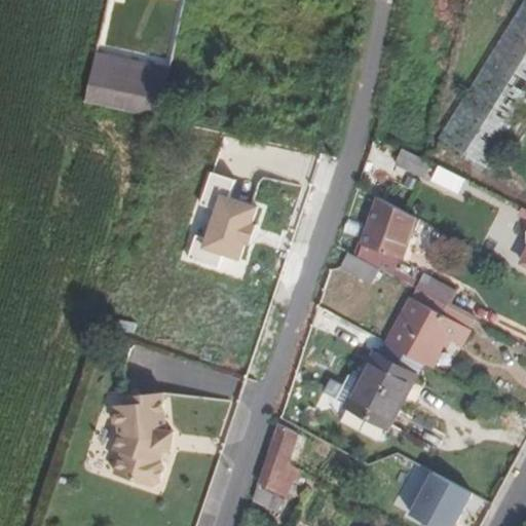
[(525,0),(524,0),(443,142),(499,174),(525,126),(525,0)]
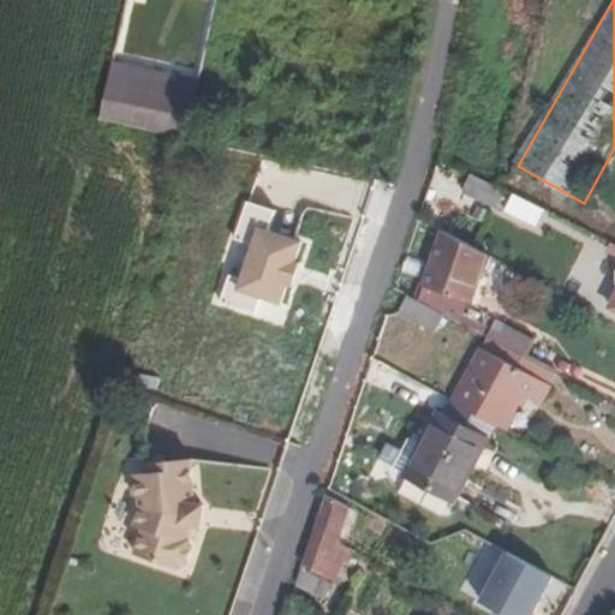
[(166,101),(190,107),(197,73),(142,60),(135,96),(119,93),(113,117),(160,127),(166,101)]
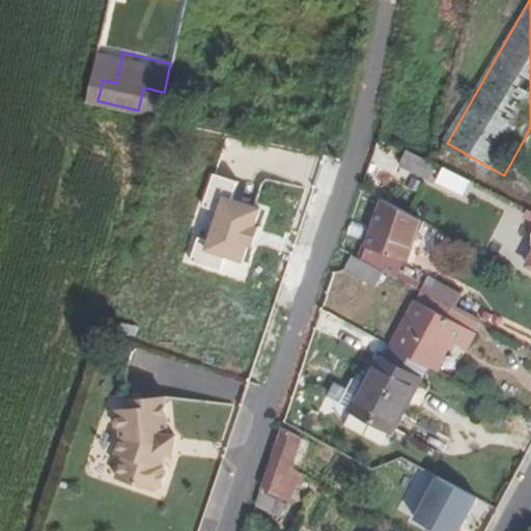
[(143,87),(138,110),(172,118),(176,95),(164,92),(143,87)]
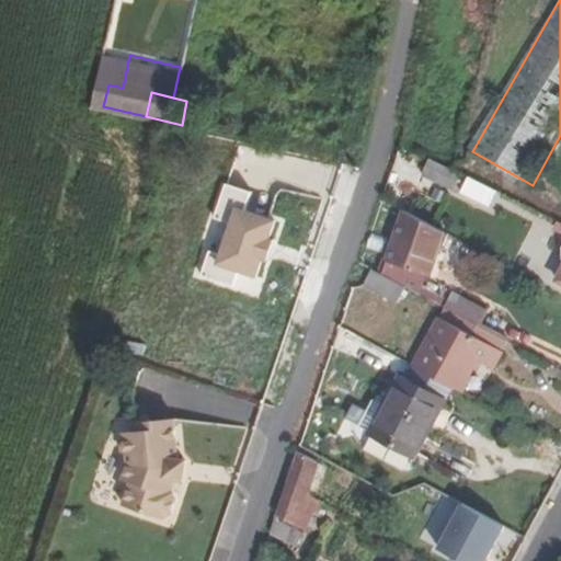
[(455,193),(464,175),(455,171),(432,160),(423,176),(455,193)]
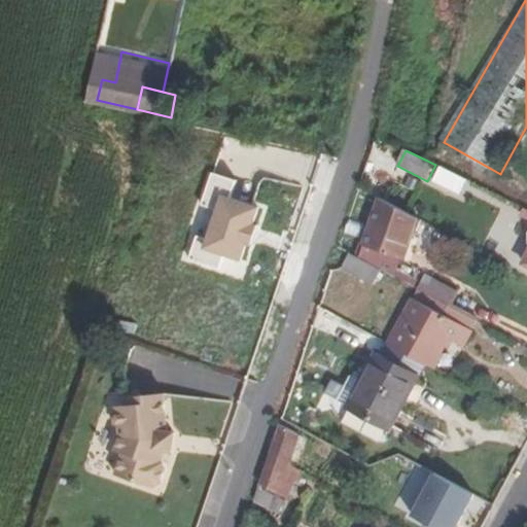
[(466,180),(446,171),(440,183),(460,192),(466,180)]
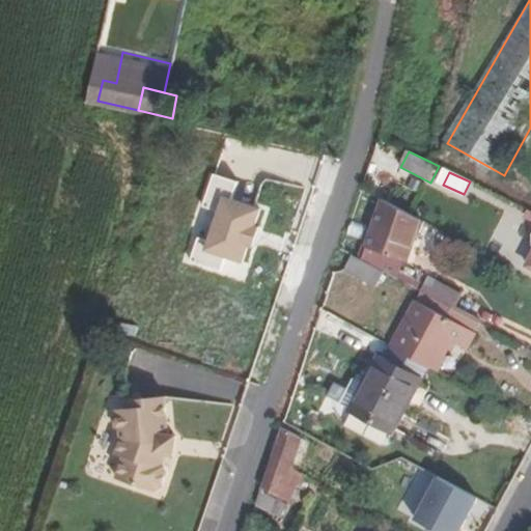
[(204,250),(242,262),(259,210),(221,197),(204,250)]
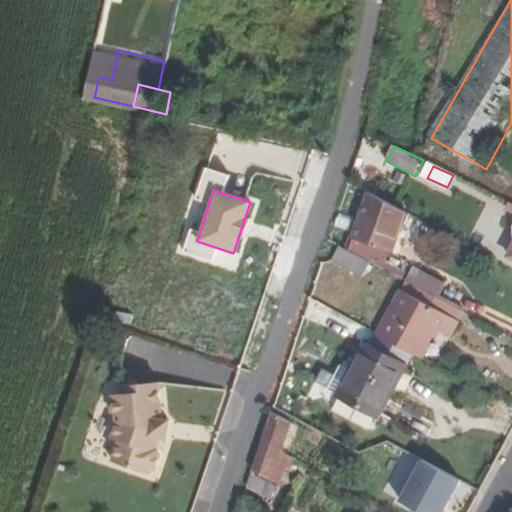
[(351,252),(366,260),(383,269),(391,251),(393,253),(408,213),(370,194),(351,252)]
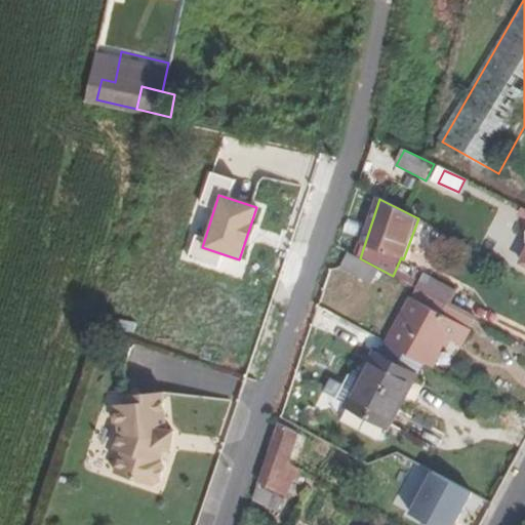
[(375,267),(360,258),(351,253),(342,269),(367,282),(375,267)]
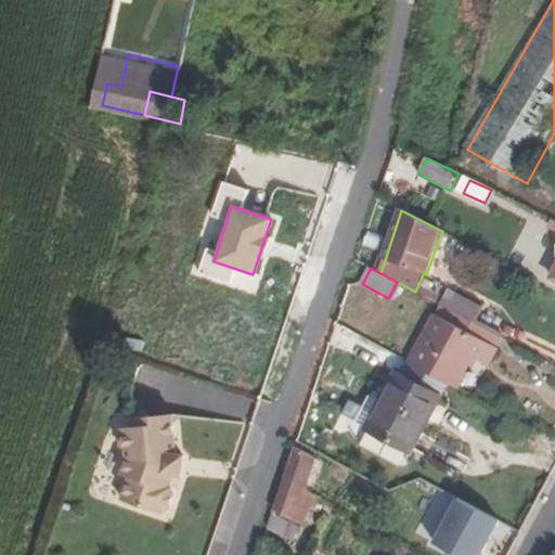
[(442,306),(476,324),(485,309),(457,295),(453,302),(446,298),(442,306)]
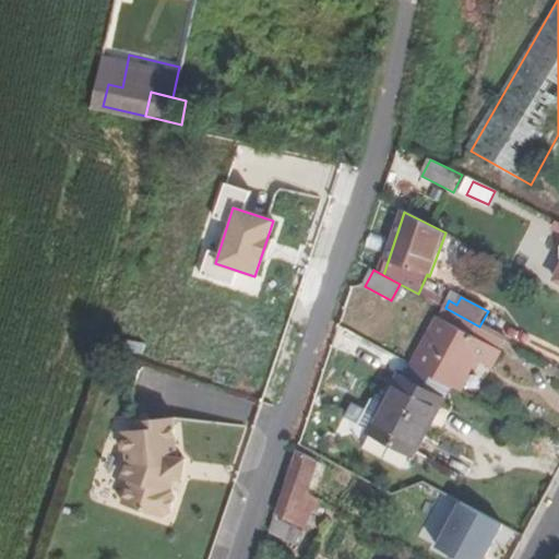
[(479,326),(445,308),(415,366),(462,391),(478,361),(492,368),(507,341),(479,326)]
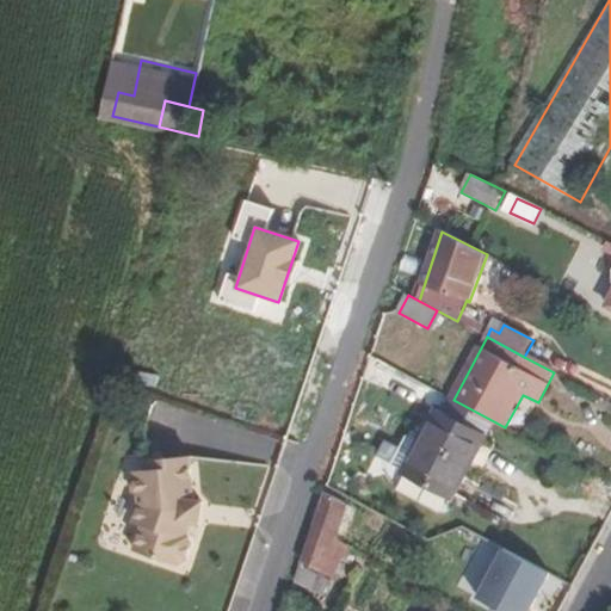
[(452,498),(483,438),(437,413),(418,449),(421,450),(409,475),(452,498)]
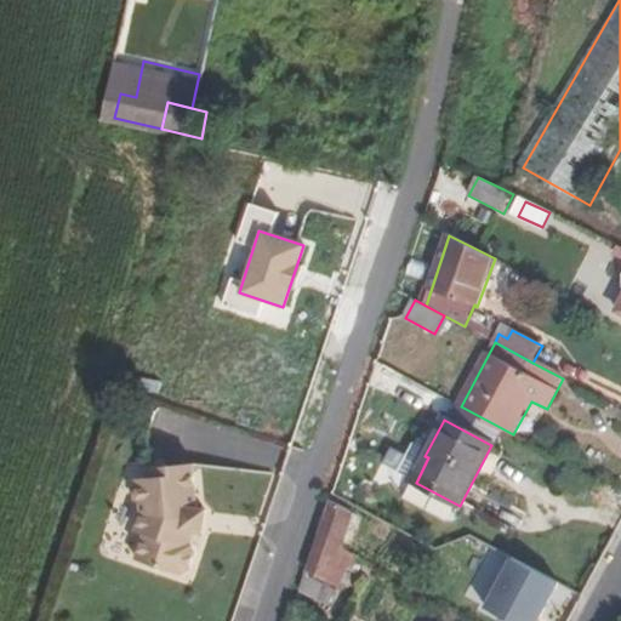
[(154,536),(146,562),(187,577),(188,574),(191,575),(198,574),(204,558),(203,552),(200,551),(208,535),(216,536),(222,516),(208,513),(206,463),(161,465),(161,474),(152,474),(144,485),(143,497),(153,513),(146,533),(154,536)]
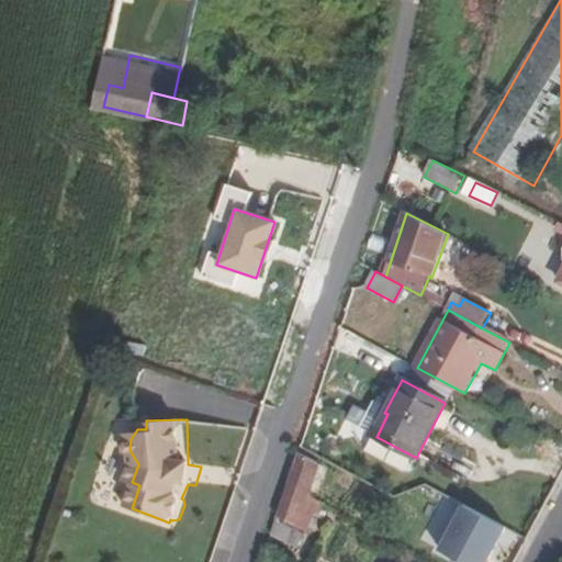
[(290,485),(311,496),(322,464),(301,453),(290,485)]
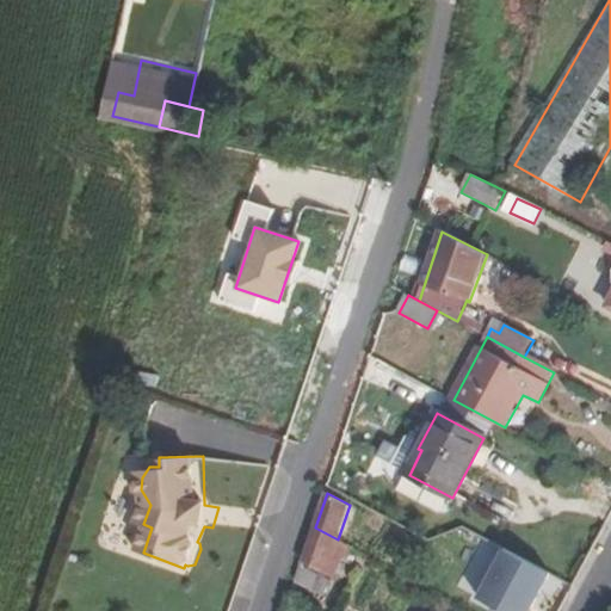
[(338,539),(315,528),(296,585),(323,599),(334,580),(325,575),(338,539)]
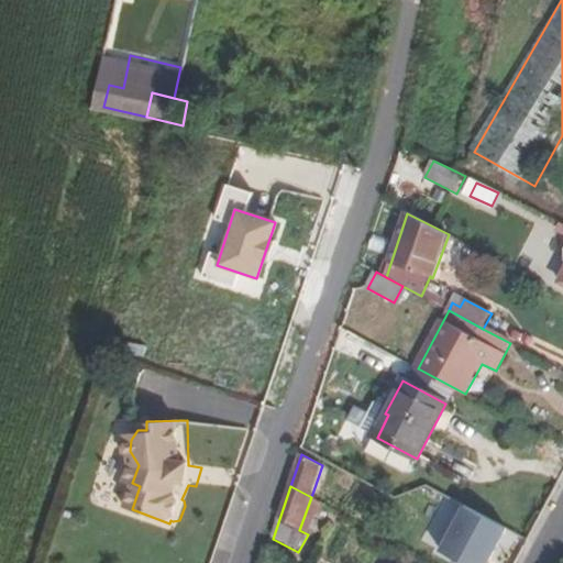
[(462,562),(499,562),(516,531),(444,496),(421,542),(462,562)]
